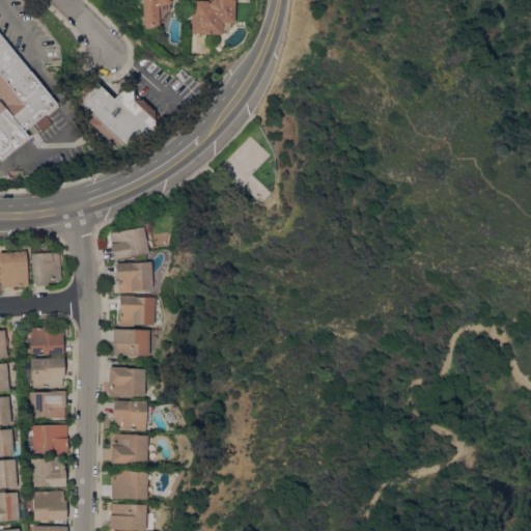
[(167,0),(168,3),(159,5),(160,7),(158,10),(157,10),(157,24),(156,24),(156,27),(142,28),(142,24),(140,24),(140,0),(167,0)]
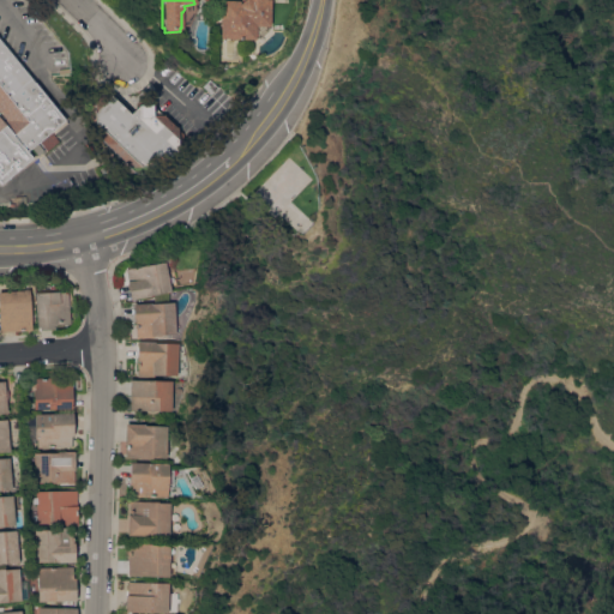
[(217,0),(266,0),(266,25),(264,25),(263,30),(256,37),(252,37),(252,40),(216,37),(217,0)]
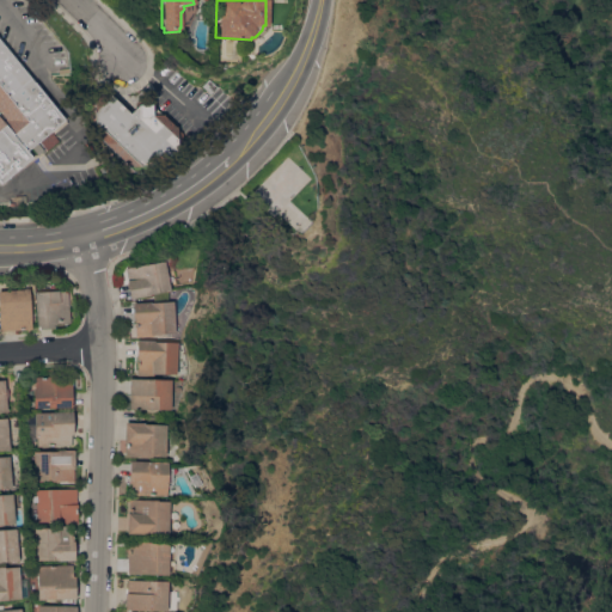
[(0,37),(68,121),(54,133),(60,140),(48,151),(40,140),(28,150),(34,157),(2,183),(0,179),(0,37)]
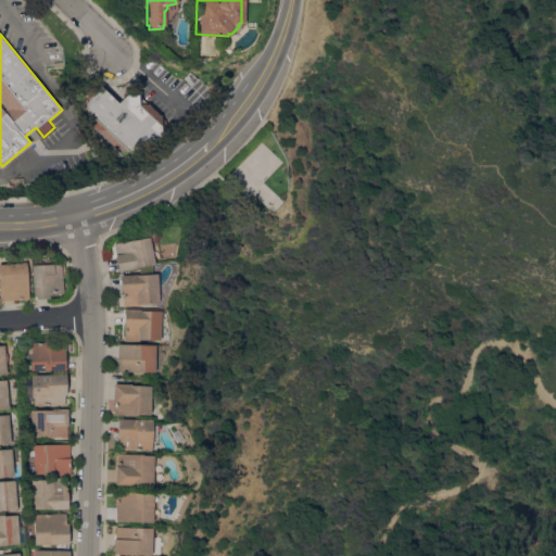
[(121,153),(123,155),(114,155),(109,151),(106,143),(90,125),(90,119),(92,117),(80,105),(79,100),(92,85),(101,86),(117,102),(126,95),(137,93),(161,116),(160,136),(143,149),(128,149),(128,151),(121,153)]
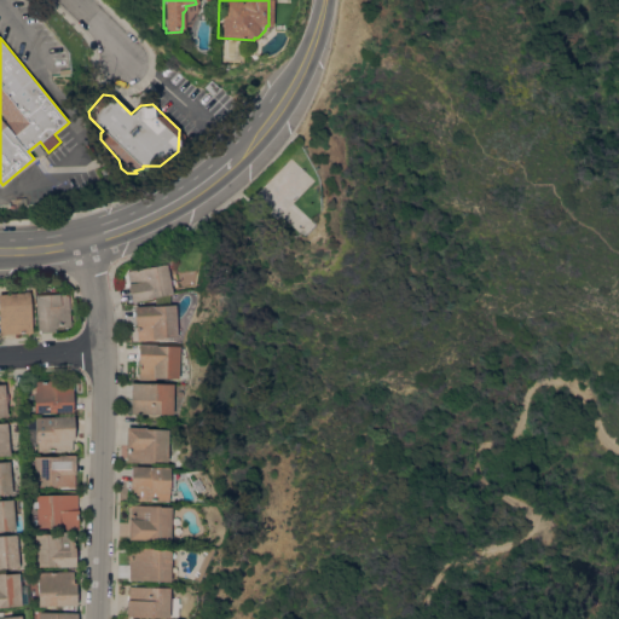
[(169,294),(149,298),(149,299),(129,301),(125,271),(163,264),(169,294)]
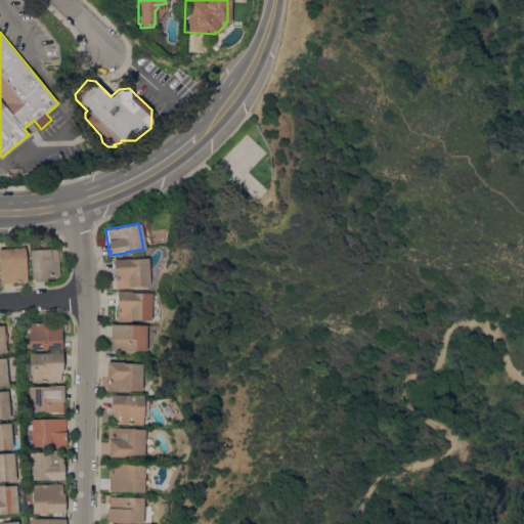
[(0,282),(0,248),(25,247),(28,280),(0,282)]
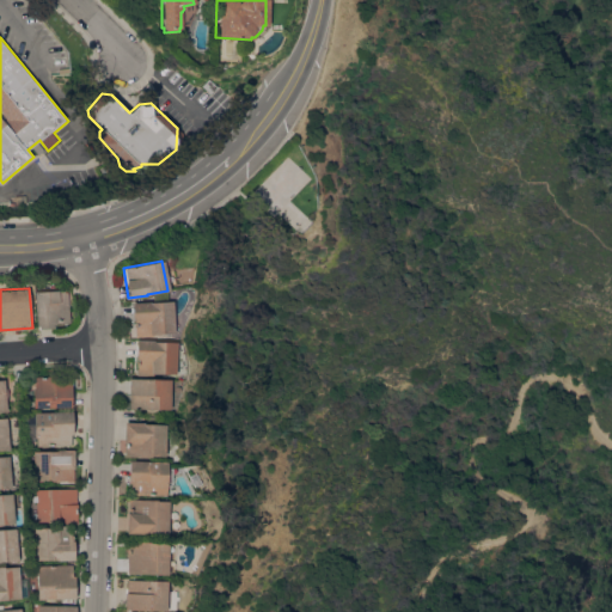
[(55,323),(55,324),(54,324),(54,328),(38,329),(37,325),(36,326),(34,291),(59,289),(67,289),(69,322),(55,323)]
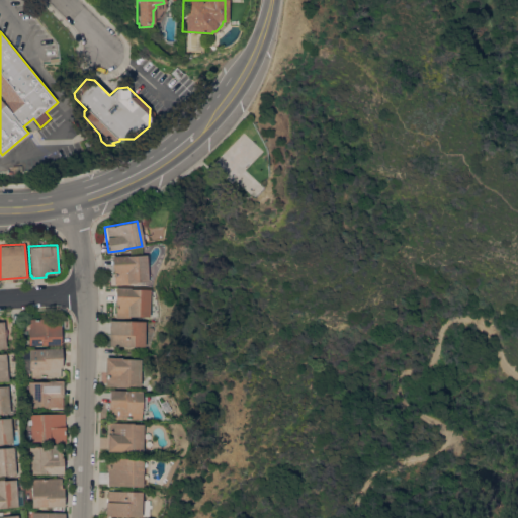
[(127,249),(140,247),(140,255),(144,255),(146,281),(127,282),(127,284),(113,285),(112,272),(111,272),(111,269),(110,269),(110,259),(110,256),(128,255),(127,249)]
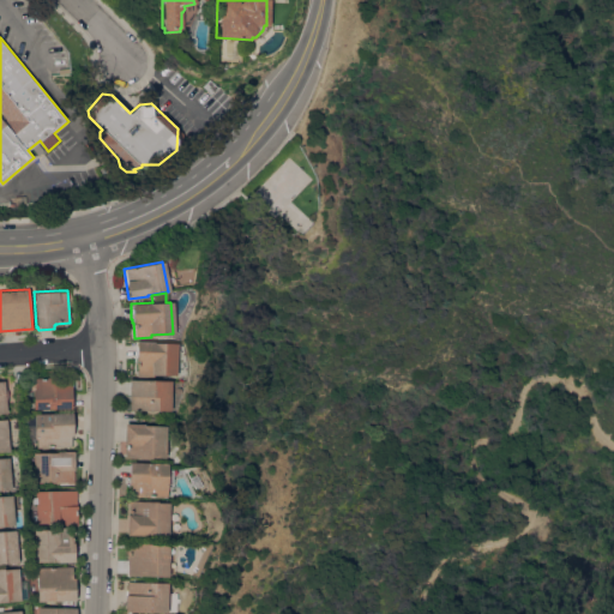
[(174,375),(151,374),(151,377),(136,375),(136,361),(134,361),(134,341),(175,343),(174,375)]
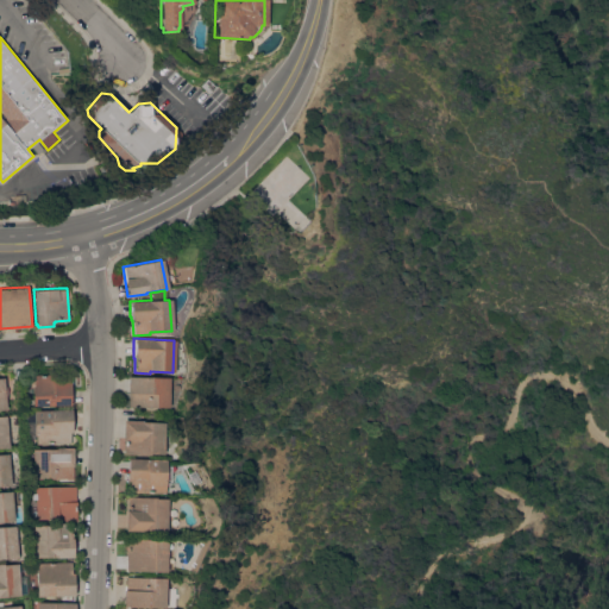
[(32,406),(32,385),(33,385),(33,375),(54,374),(54,377),(70,377),(70,405),(32,406)]
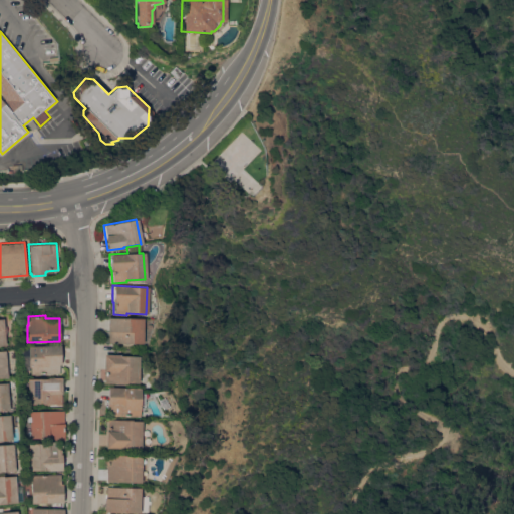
[(141,343),(107,342),(107,331),(106,331),(107,317),(142,318),(141,343)]
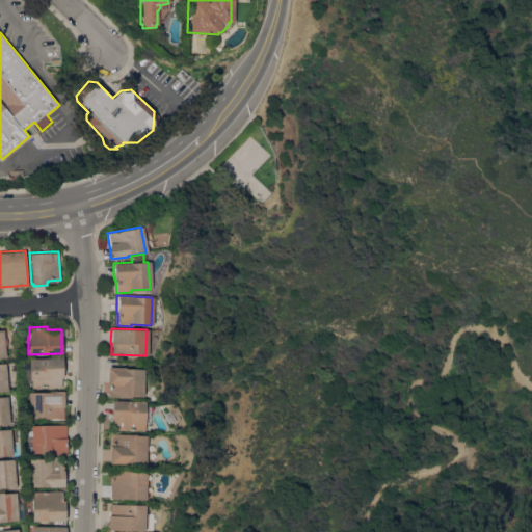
[(62,357),(62,377),(60,377),(60,387),(29,388),(29,386),(23,386),(22,361),(29,361),(29,357),(62,357)]
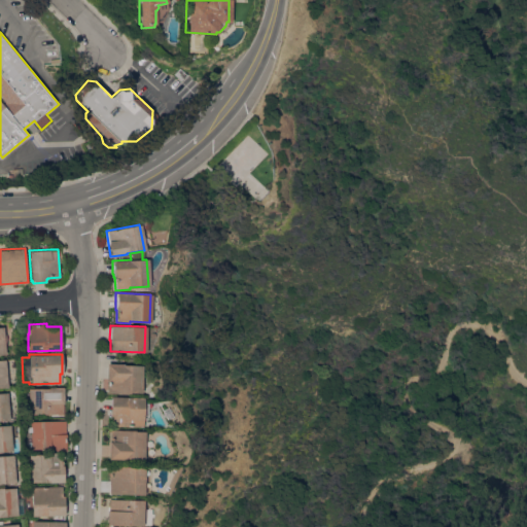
[(140,392),(128,392),(128,393),(106,392),(106,380),(105,380),(105,362),(121,363),(121,364),(141,365),(140,392)]
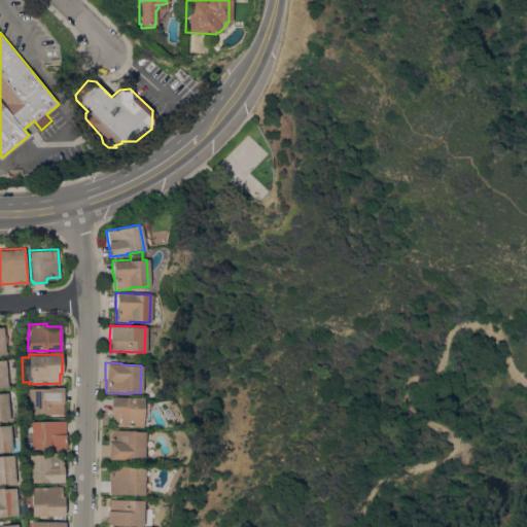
[(62,402),(62,414),(28,414),(27,388),(47,388),(47,387),(62,387),(63,402),(62,402)]
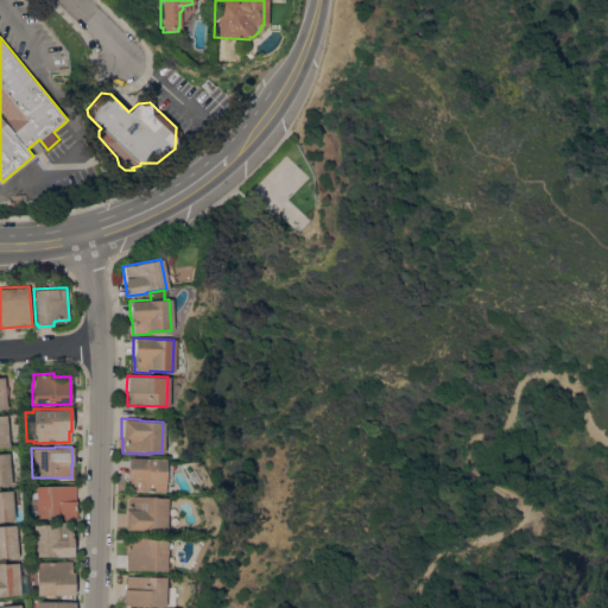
[(0,453),(2,453),(2,449),(17,448),(20,483),(0,485),(0,453)]
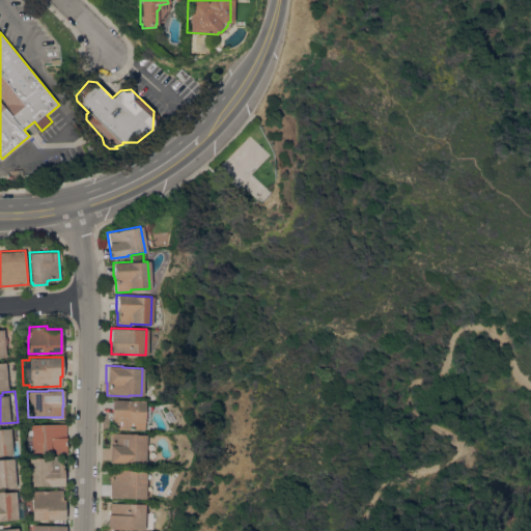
[(143,400),(143,406),(147,406),(146,418),(142,418),(142,429),(111,428),(111,419),(110,419),(110,399),(143,400)]
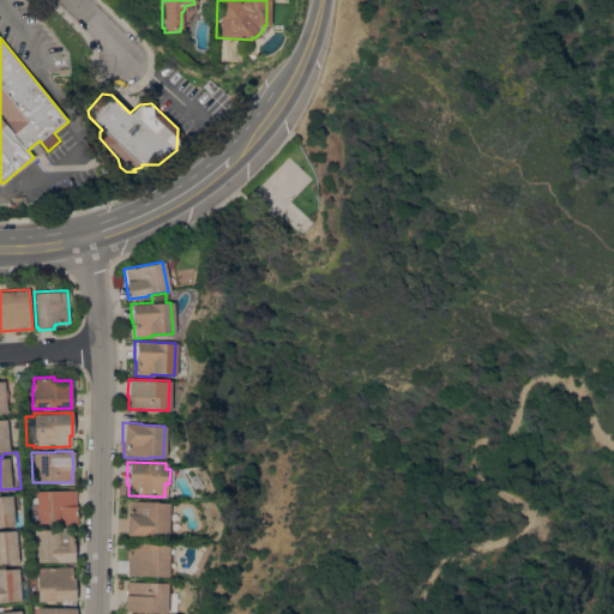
[(74,489),(76,525),(58,525),(58,522),(35,523),(34,491),(74,489)]
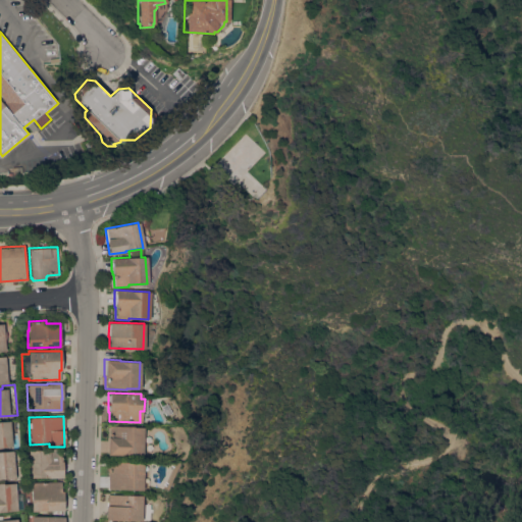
[(12,446),(0,447),(0,421),(10,420),(12,446)]
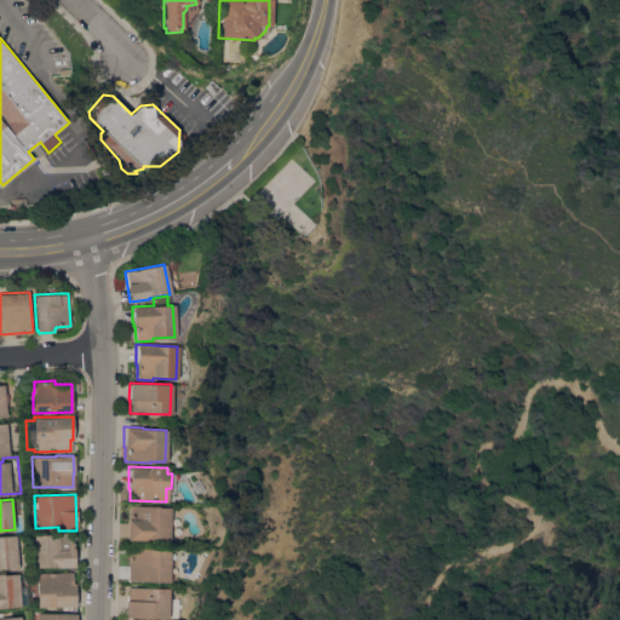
[(167,540),(144,539),(144,540),(126,540),(126,518),(128,518),(128,505),(156,506),(168,507),(167,540)]
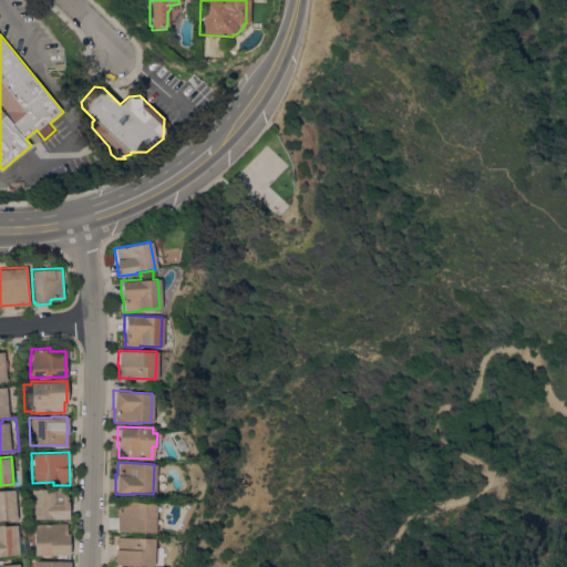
[(51,518),(30,518),(29,488),(52,487),(64,487),(65,501),(66,501),(66,518),(51,518)]
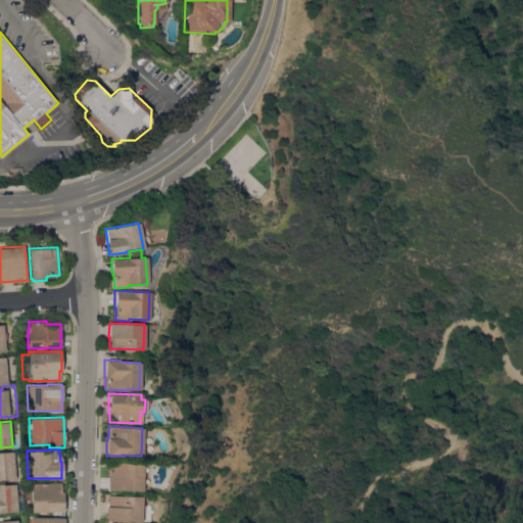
[(0,479),(0,452),(13,450),(15,478),(0,479)]
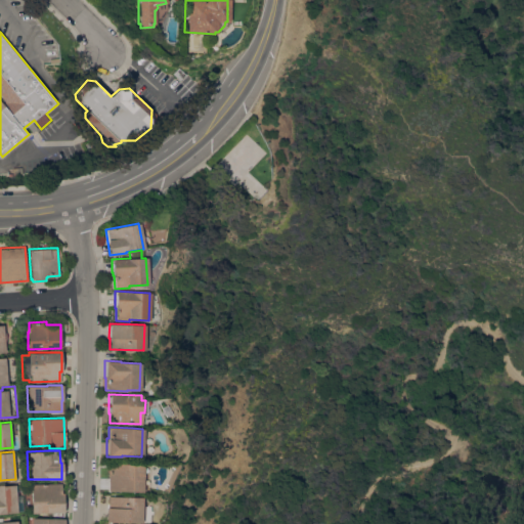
[(140,491),(106,490),(107,463),(141,464),(140,491)]
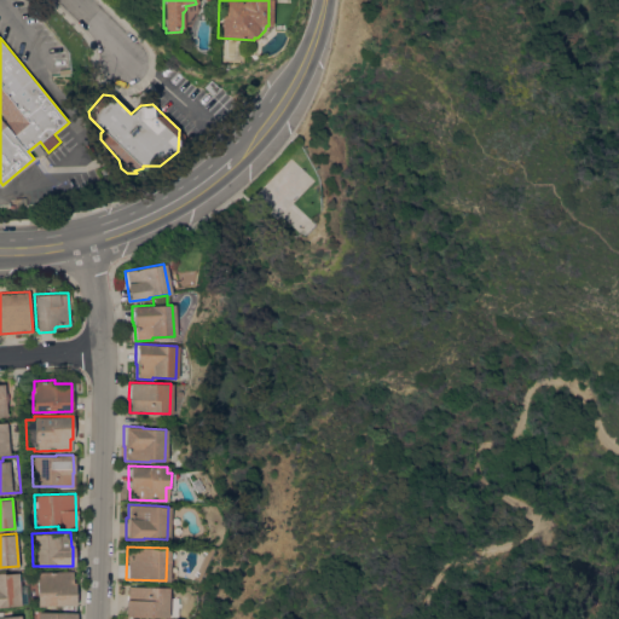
[(36,606),(36,572),(71,571),(71,582),(74,582),(74,605),(36,606)]
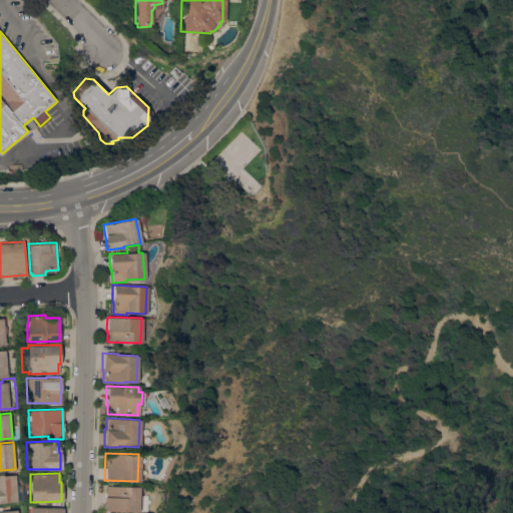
[(0,474),(3,474),(3,475),(14,474),(17,501),(0,502),(0,474)]
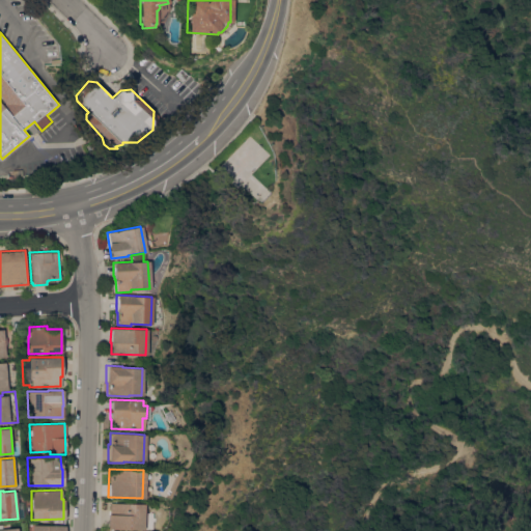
[(105,528),(106,514),(107,514),(108,502),(142,503),(141,530),(105,528)]
